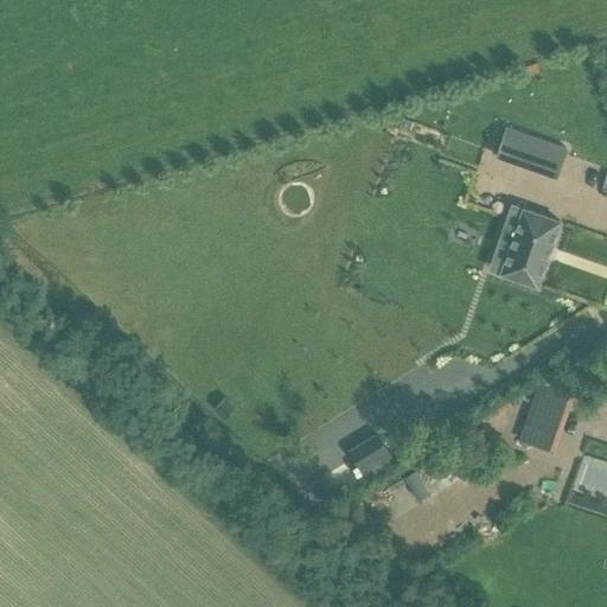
[(498,155),(556,177),(567,147),(509,127),(498,155)]
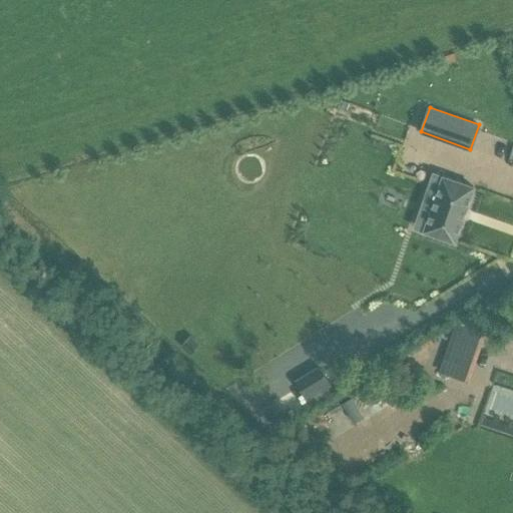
[(474,186),(433,172),(425,197),(434,200),(424,230),(455,241),(474,186)]
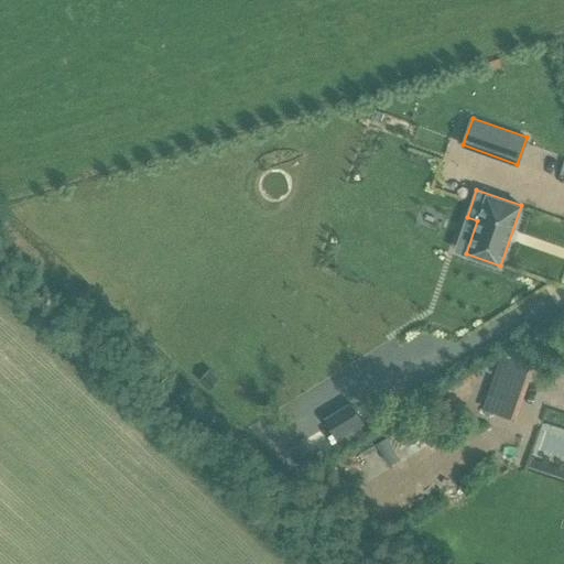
[(528,366),(501,357),(497,369),(523,378),(528,366)]
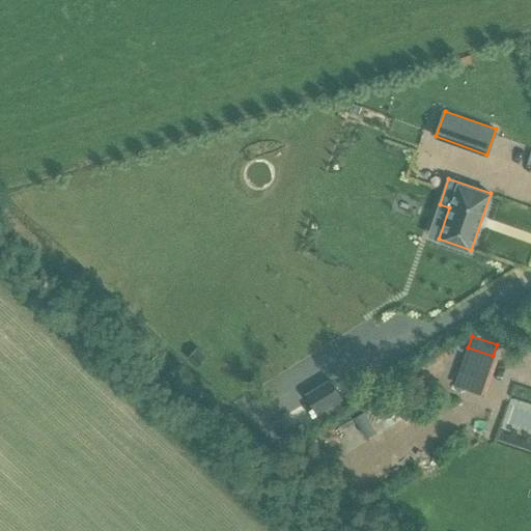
[(380,342),(365,350),(376,371),(392,364),(380,342)]
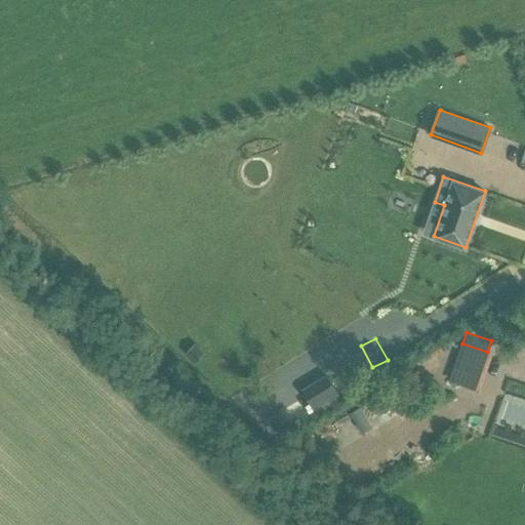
[(454,368),(450,380),(475,389),(479,376),(454,368)]
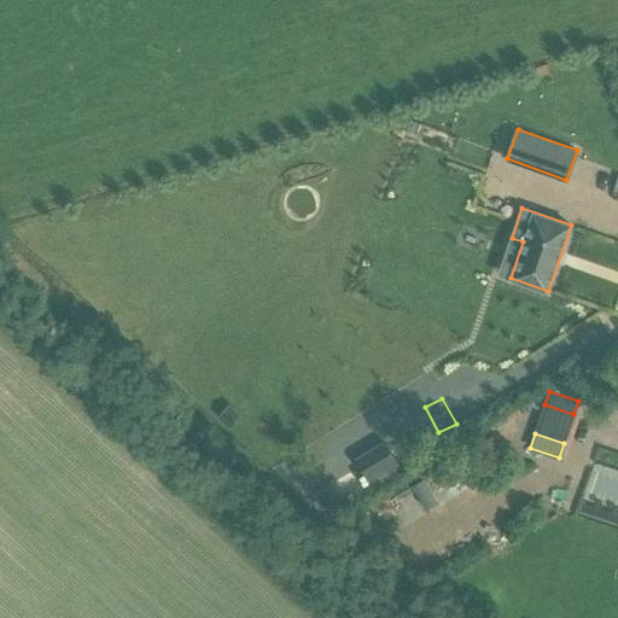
[(371,482),(382,476),(367,450),(355,458),(371,482)]
